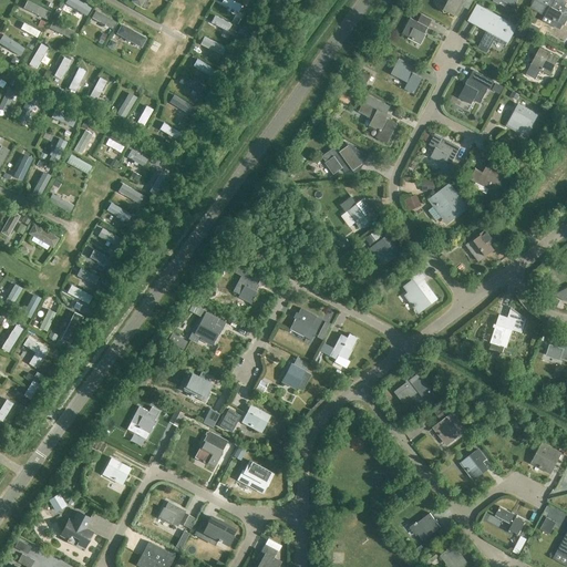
[(449,0),(444,10),(456,17),(464,1),(471,4),(473,0),(449,0)]
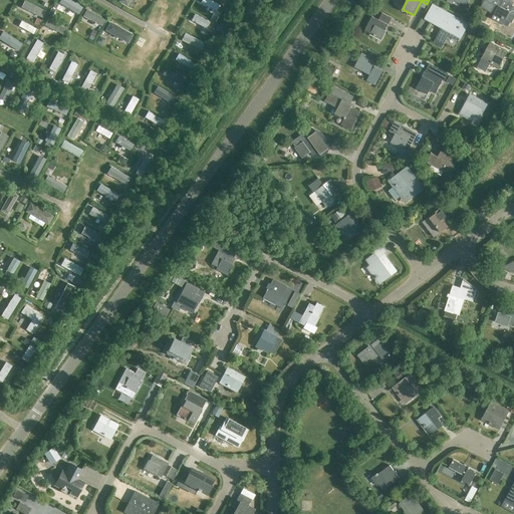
[(484,0),(481,7),(491,13),(495,6),(498,8),(494,15),(506,21),(506,20),(511,23),(513,18),(513,6),(512,6),(513,2),(510,0),(503,0),(503,1),(502,2),(498,0),(484,0)]
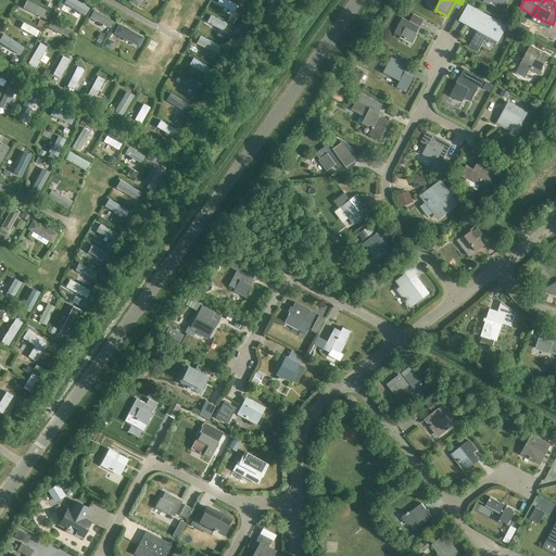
[(468,46),(477,51),(478,51),(478,50),(477,50),(484,36),(496,42),(495,45),(496,45),(506,26),(468,5),(459,20),(478,29),(468,46)]
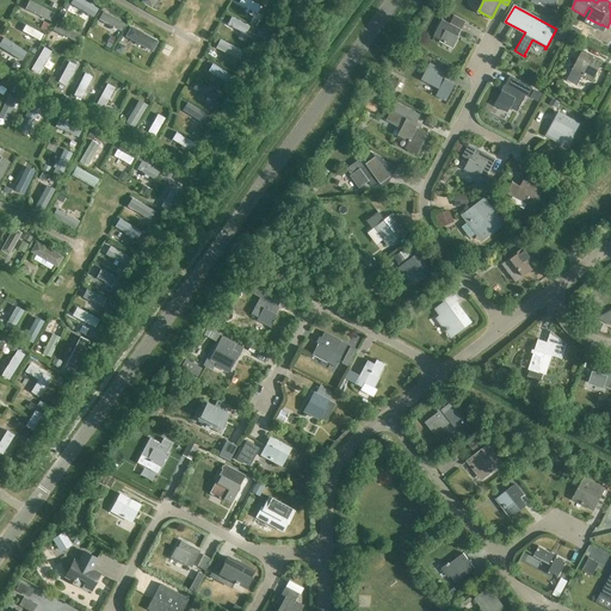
[(433,37),(439,41),(439,42),(452,49),(458,38),(457,37),(462,30),(443,19),(433,37)]
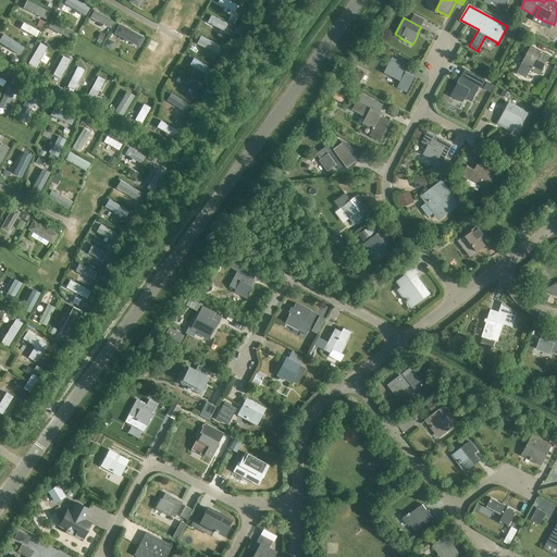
[(525,22),(522,29),(529,33),(532,25),(525,22)]
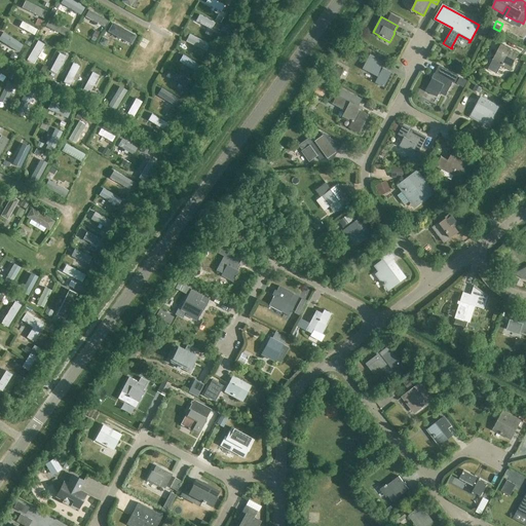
[(483,25),(481,31),(487,35),(490,29),(483,25)]
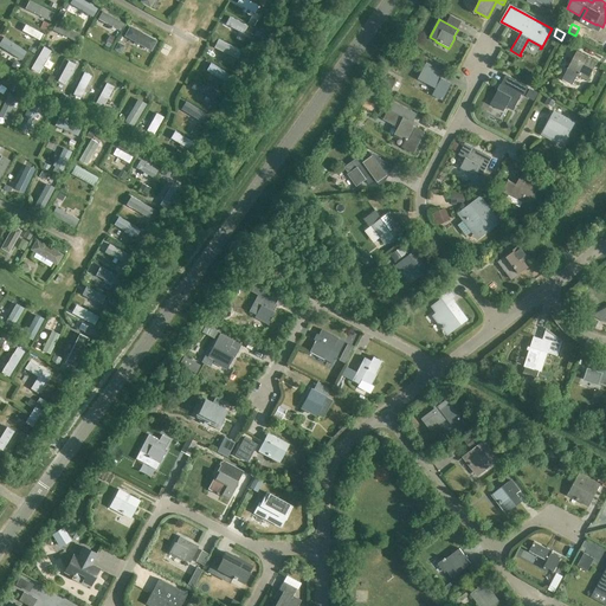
[(567,36),(563,43),(571,46),(574,39),(567,36)]
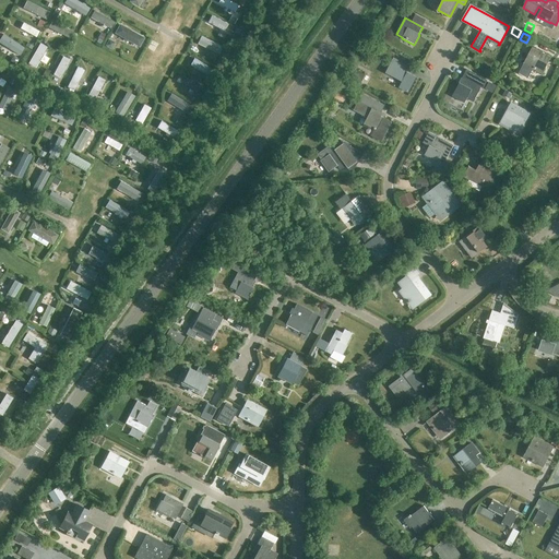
[(108,39),(105,46),(111,49),(115,43),(108,39)]
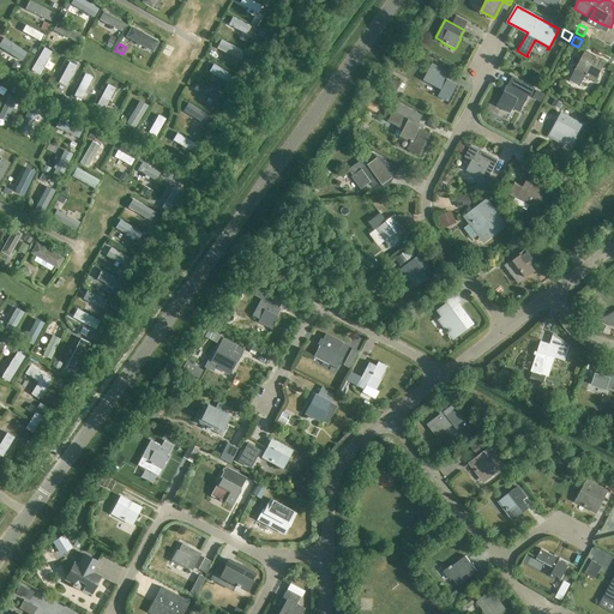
[(576,68),(583,72),(582,73),(596,82),(602,70),(601,70),(605,62),(585,52),(576,68)]
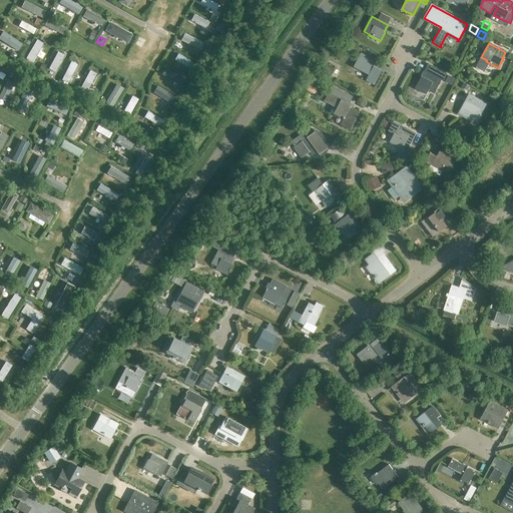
[(354,66),(371,75),(367,81),(375,85),(382,71),(358,58),(354,66)]
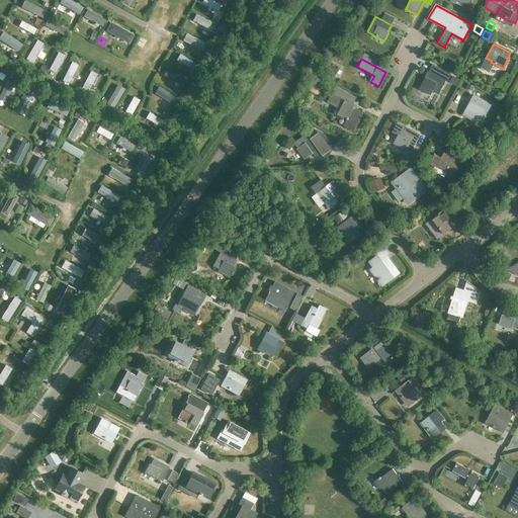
[(195,64),(192,68),(198,72),(201,67),(195,64)]
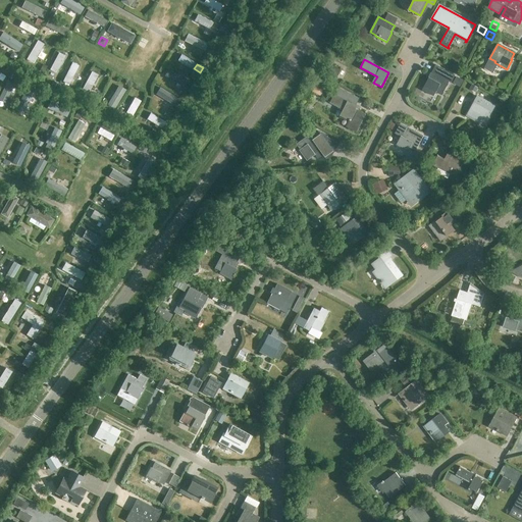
[(436,64),(431,72),(432,73),(452,82),(455,75),(436,64)]
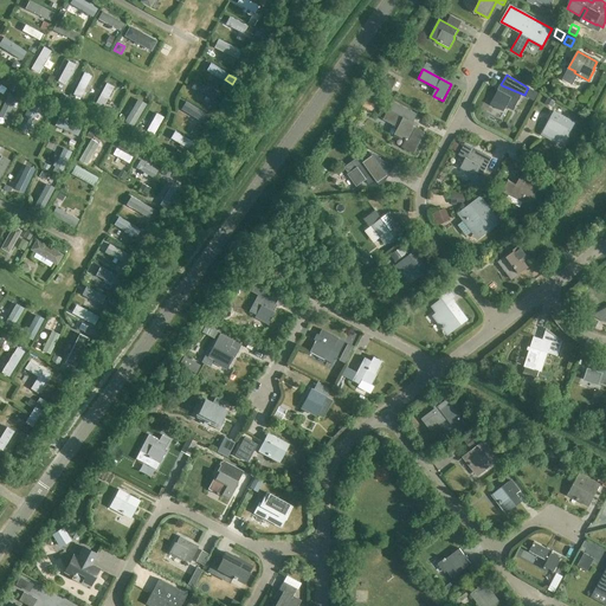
[(384,76),(378,86),(391,94),(397,82),(384,76)]
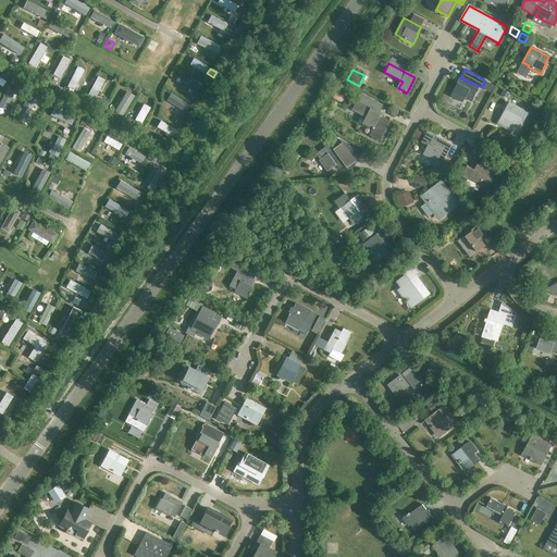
[(458,85),(456,84),(450,95),(463,101),(465,100),(471,103),(479,88),(461,78),(458,85)]
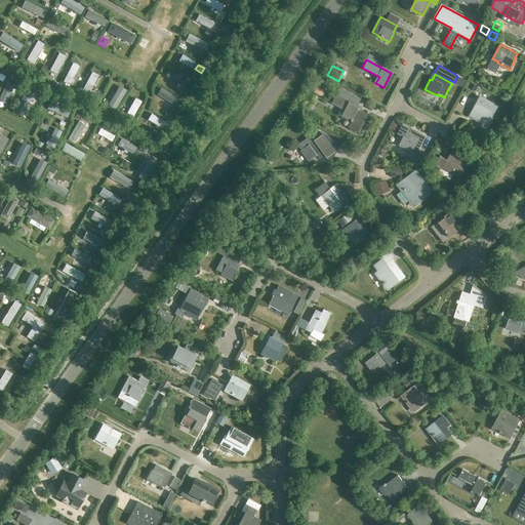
[(466,81),(459,77),(456,83),(462,87),(466,81)]
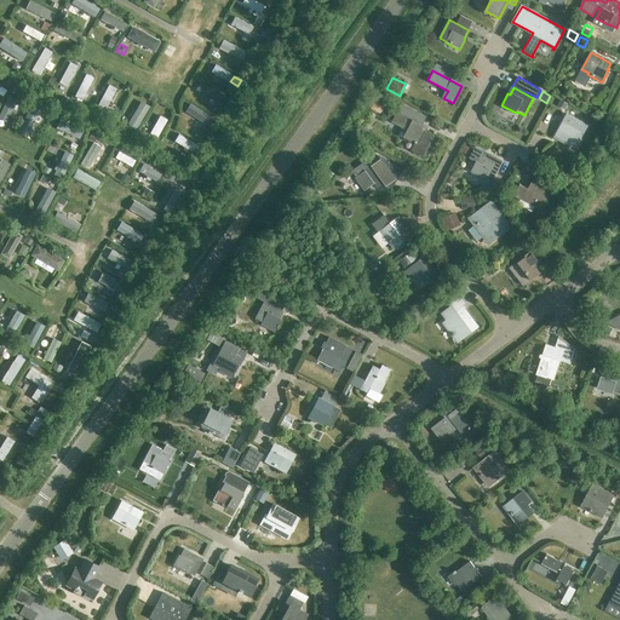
[(222,96),(217,103),(224,107),(229,99),(222,96)]
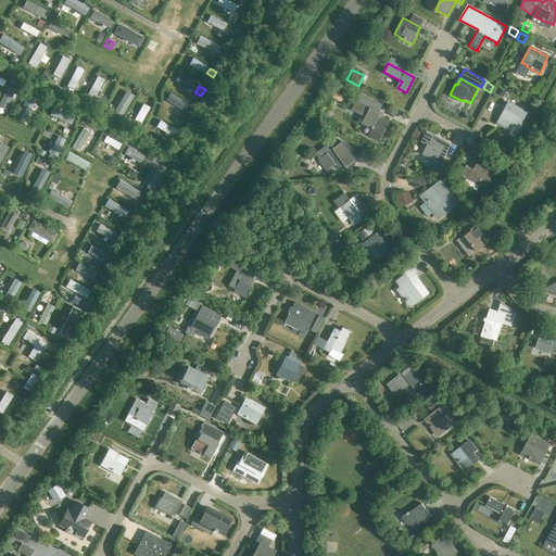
[(346,91),(339,86),(332,97),(341,101),(346,91)]
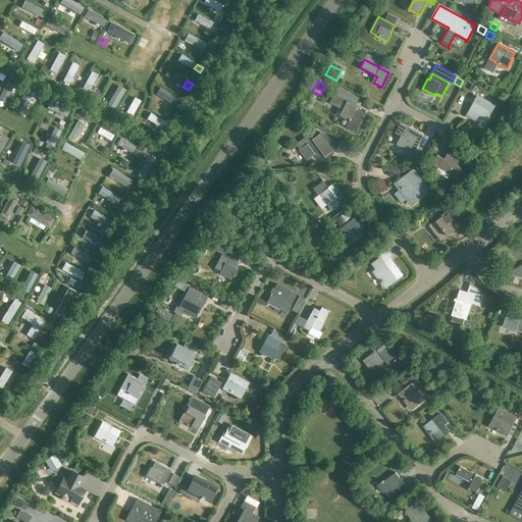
[(29,85),(25,90),(32,93),(35,88),(29,85)]
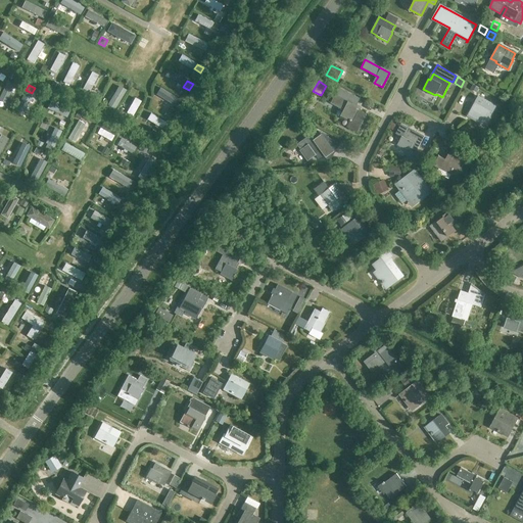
[(360,107),(354,105),(359,97),(339,88),(335,95),(330,93),(326,100),(345,109),(341,116),(351,122),(348,128),(358,133),(365,121),(362,120),(365,113),(358,109),(360,107)]
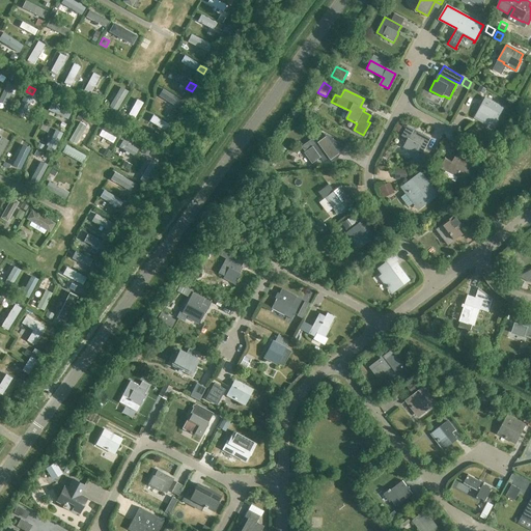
[(496,122),(501,113),(503,108),(492,102),(488,107),(482,104),(477,113),(474,119),(493,129),(496,122)]
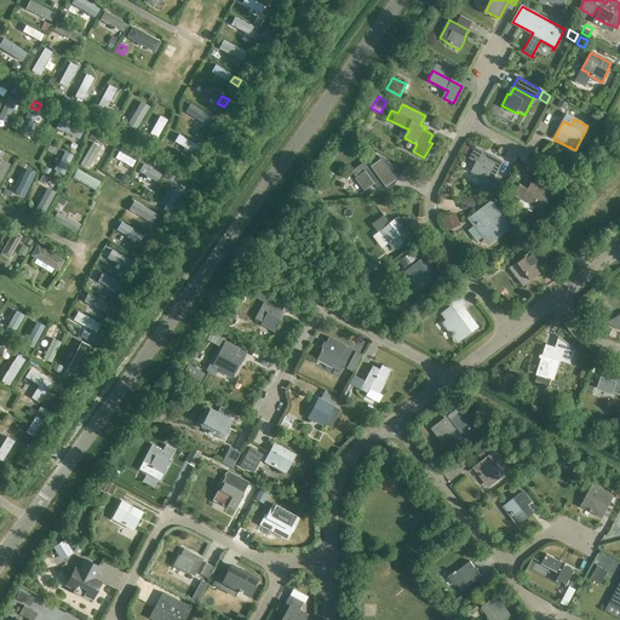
[(92,131),(87,138),(93,142),(97,135),(92,131)]
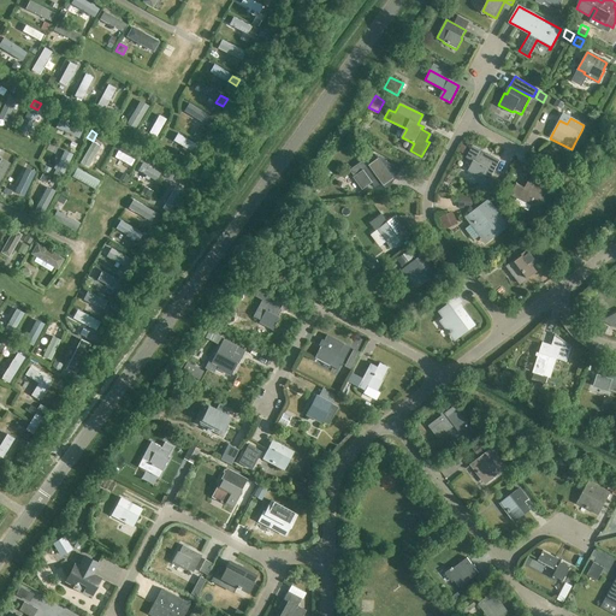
[(491,177),(498,164),(501,160),(487,153),(487,155),(483,153),(484,152),(473,146),(466,158),(473,161),(467,171),(481,178),(475,189),(485,194),(486,191),(492,195),(499,182),(491,177)]
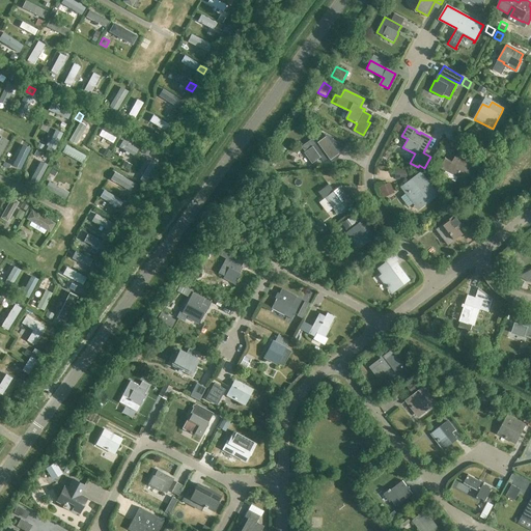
[(313,164),(320,158),(324,162),(330,158),(335,165),(345,146),(325,135),(322,140),(318,142),(315,138),(303,147),(306,152),(305,154),(313,164)]
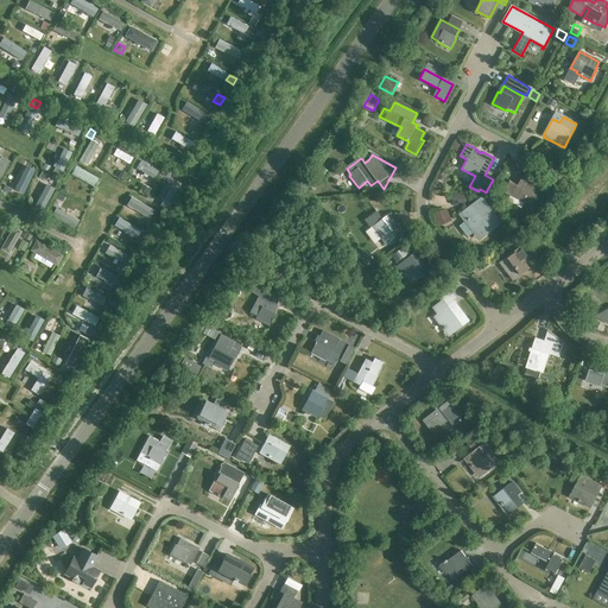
[(166,166),(162,173),(169,177),(172,170),(166,166)]
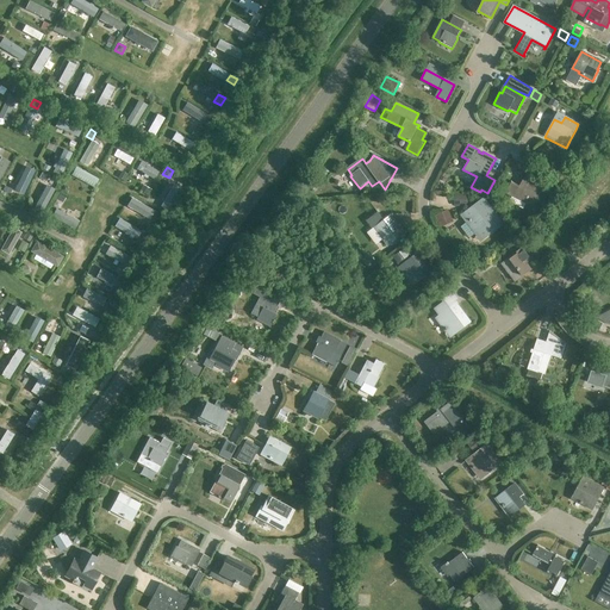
[(323,167),(317,175),(323,179),(329,170),(323,167)]
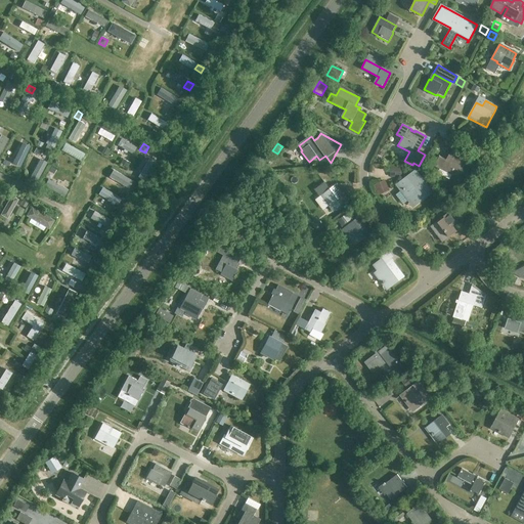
[(438,173),(450,179),(452,175),(453,174),(459,177),(467,163),(461,160),(464,154),(452,148),(446,160),(440,157),(435,166),(441,169),(438,173)]
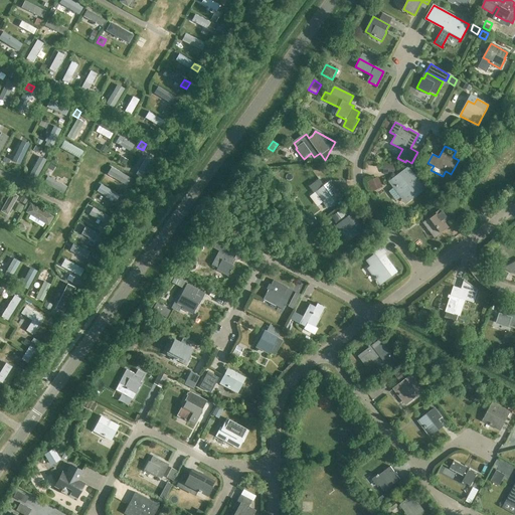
[(463,150),(471,155),(474,150),(466,146),(463,150)]
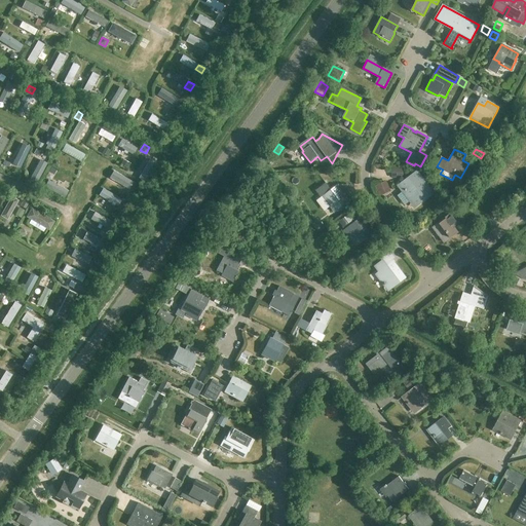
[(122,158),(120,163),(127,167),(129,163),(122,158)]
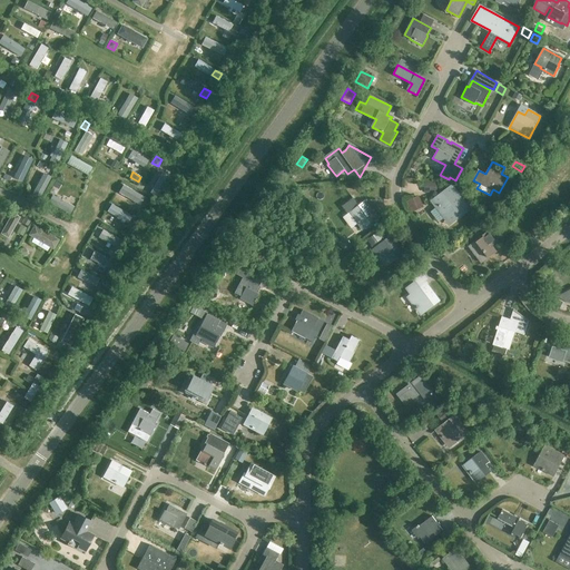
[(431,202),(435,207),(430,212),(439,223),(446,217),(451,223),(470,208),(452,186),(451,186),(446,189),(448,190),(443,194),(442,193),(431,202)]
